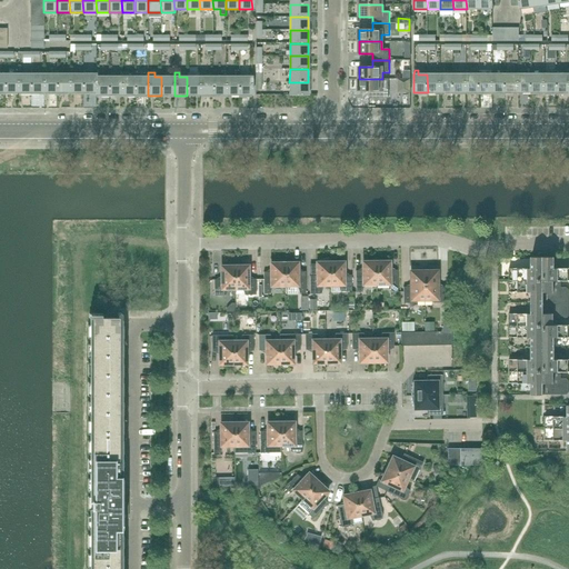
[(467,92),(479,92),(479,73),(467,75),(467,92)]
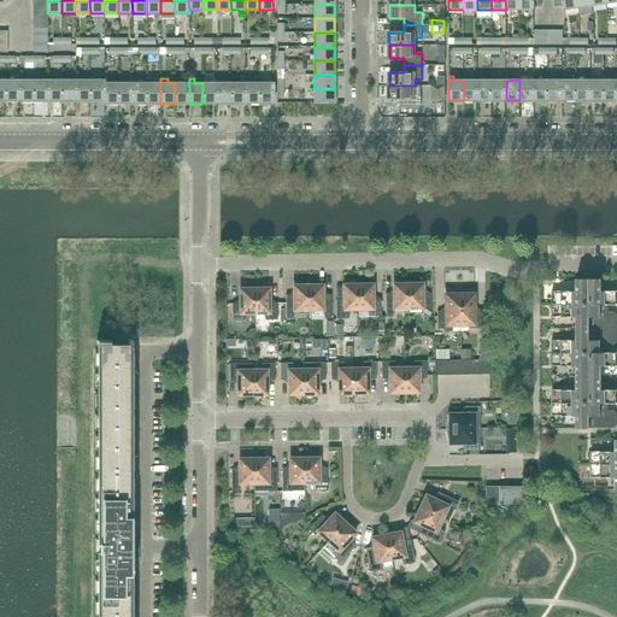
[(519,100),(534,100),(534,80),(519,80),(519,100)]
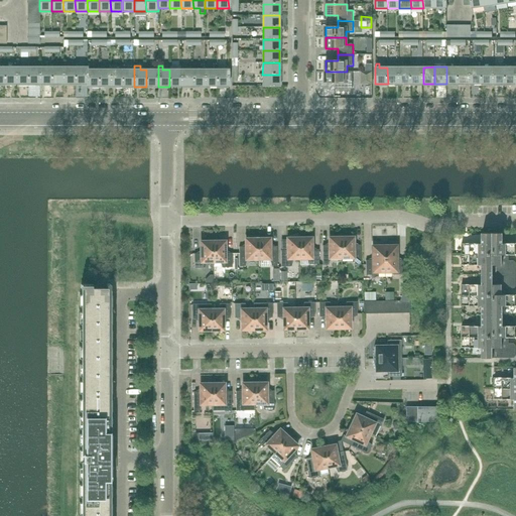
[(446,84),(459,84),(459,67),(446,67),(446,84)]
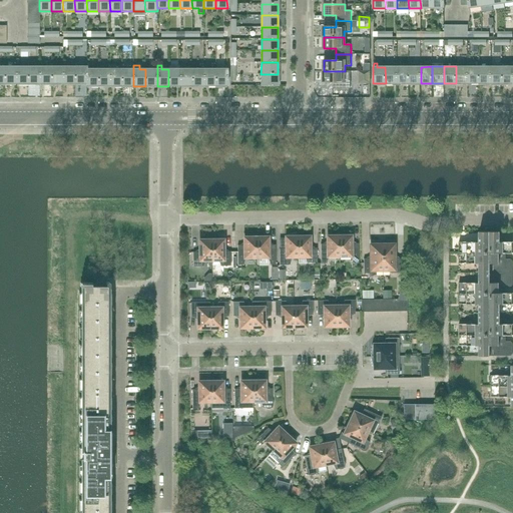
[(456,83),(467,83),(467,66),(456,66),(456,83)]
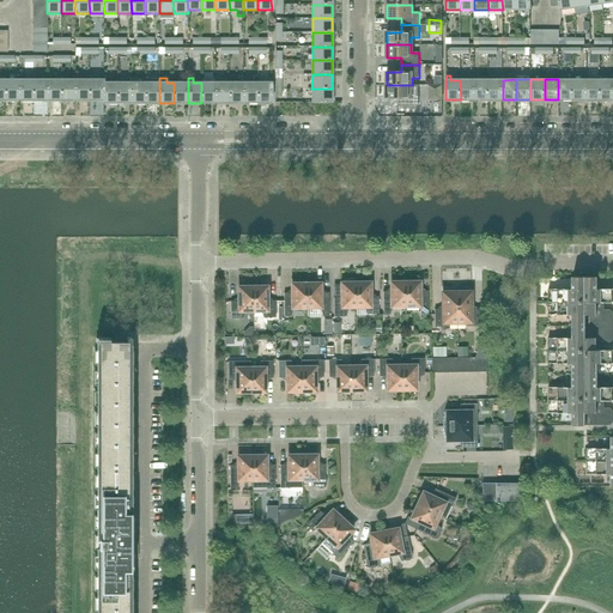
[(558,99),(572,99),(572,79),(558,79),(558,99)]
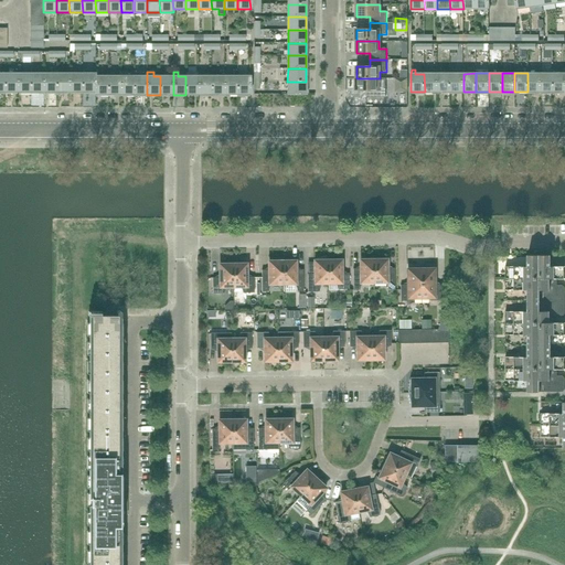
[(528,92),(541,92),(541,73),(528,73),(528,92)]
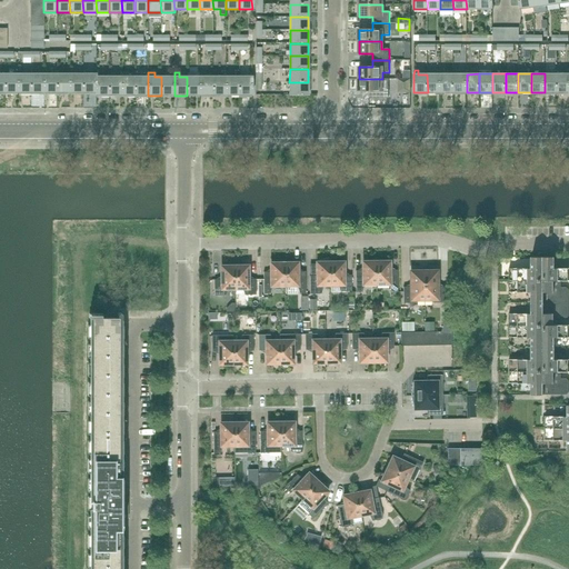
[(545,92),(558,92),(557,73),(545,73),(545,92)]
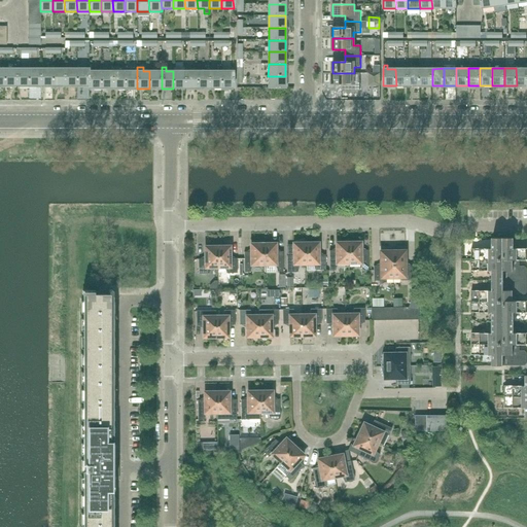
[(526,68),(516,68),(517,85),(526,85),(526,68)]
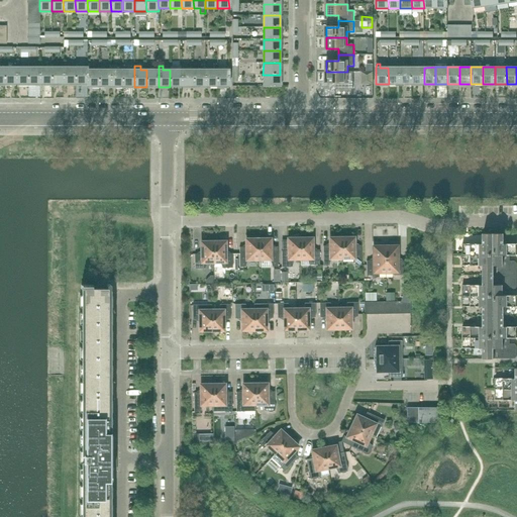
[(4,84),(16,84),(16,68),(4,68),(4,84)]
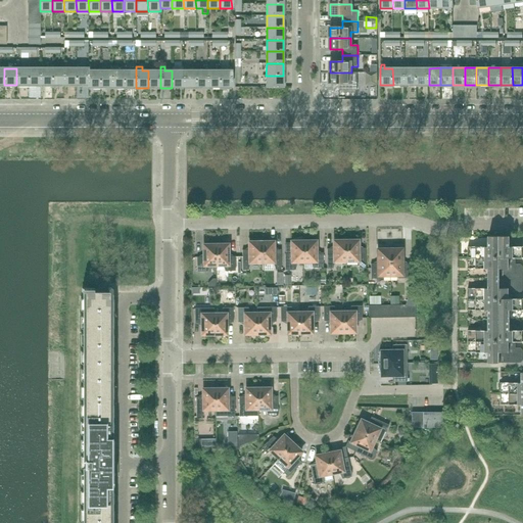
[(16,85),(29,85),(29,68),(16,68),(16,85)]
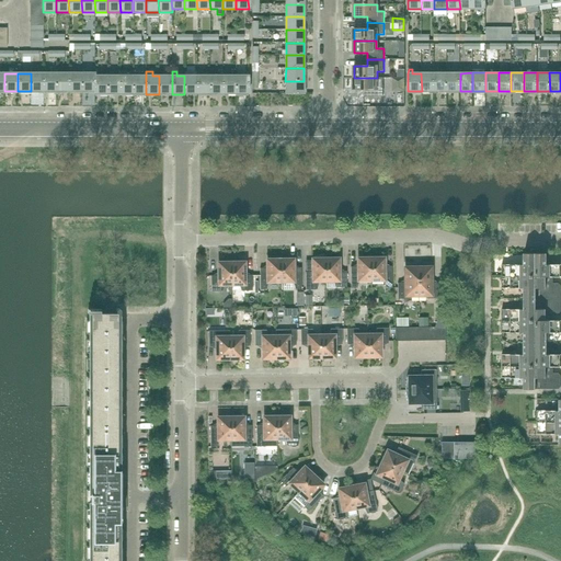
[(31,91),(43,91),(43,73),(31,73),(31,91)]
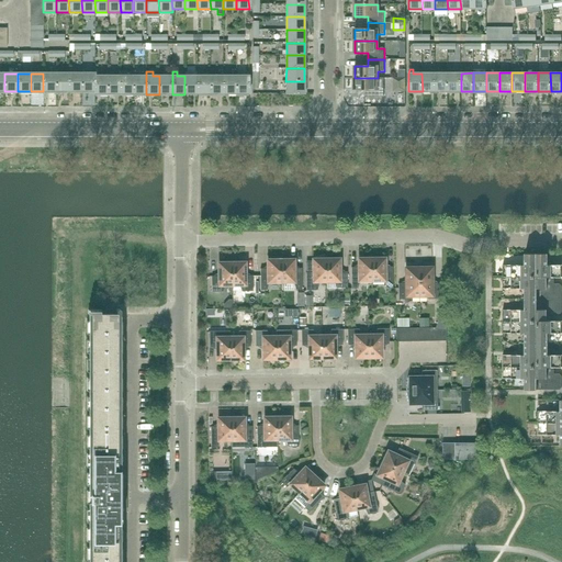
[(43,91),(56,91),(56,74),(43,74),(43,91)]
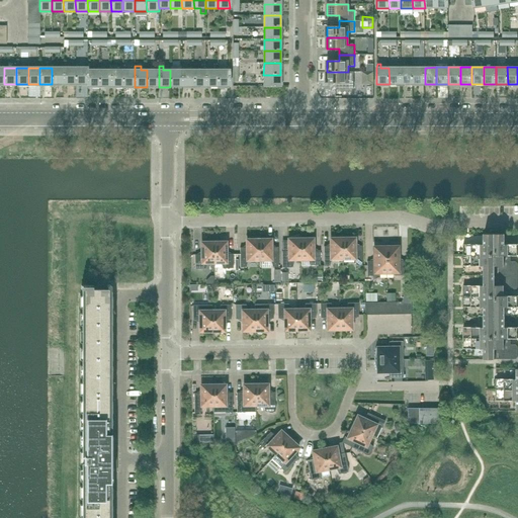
[(52,84),(64,84),(64,68),(52,68),(52,84)]
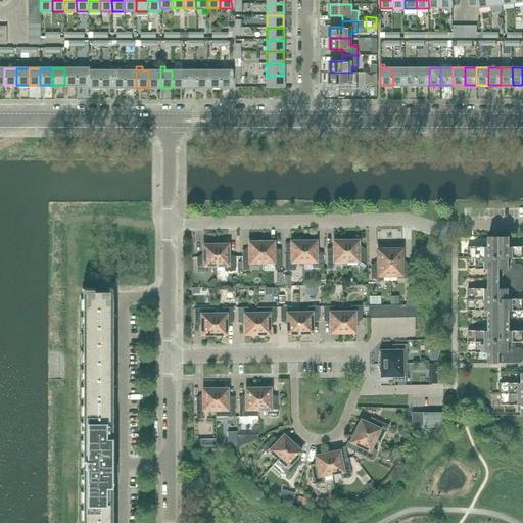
[(64,85),(77,85),(77,68),(64,68),(64,85)]
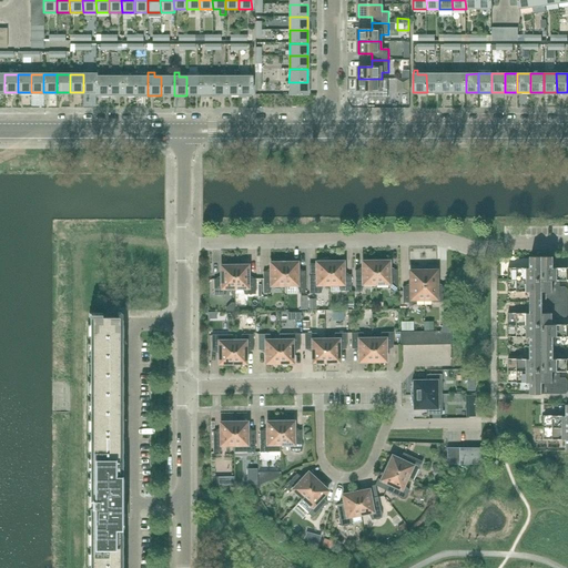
[(97,92),(97,77),(97,74),(83,74),(83,92),(95,92),(97,92)]
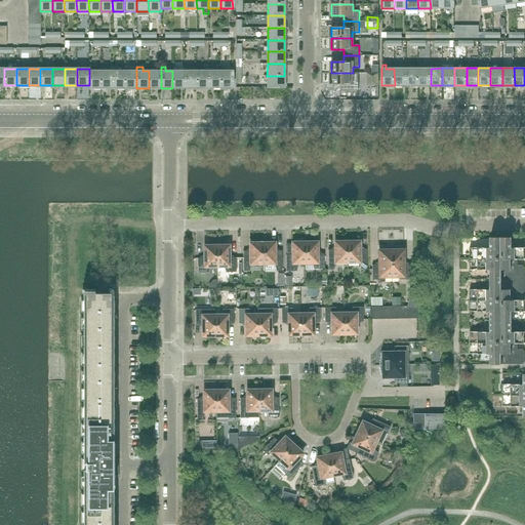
[(395,85),(406,85),(406,69),(394,69),(395,85)]
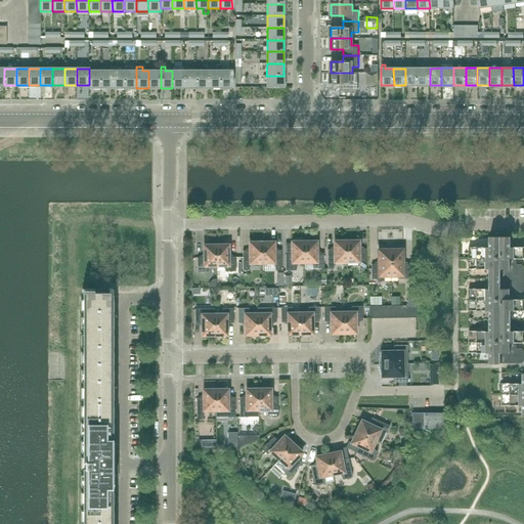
[(405,85),(418,85),(418,69),(405,69),(405,85)]
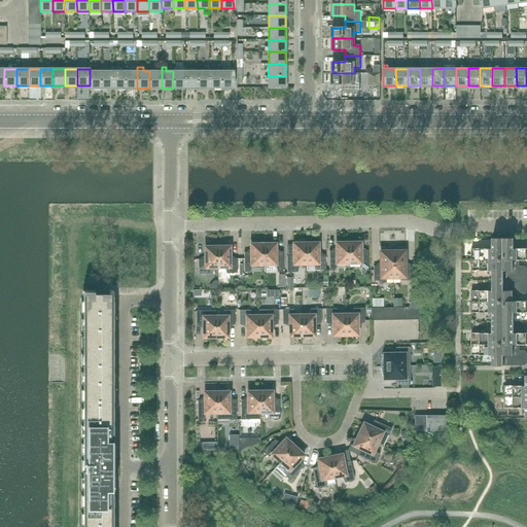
[(420,85),(432,85),(432,69),(420,69),(420,85)]
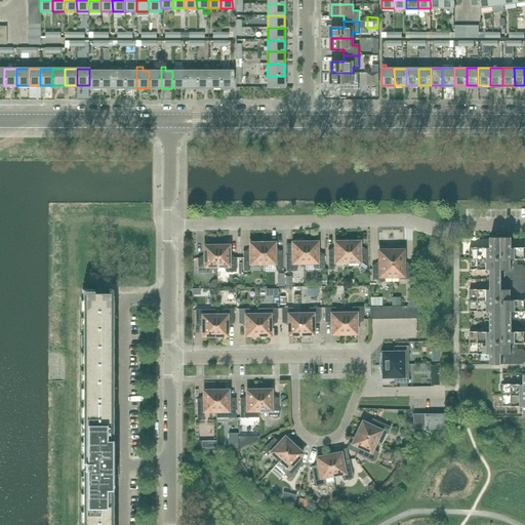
[(88,88),(101,88),(101,71),(89,71),(89,85),(88,85),(88,88)]
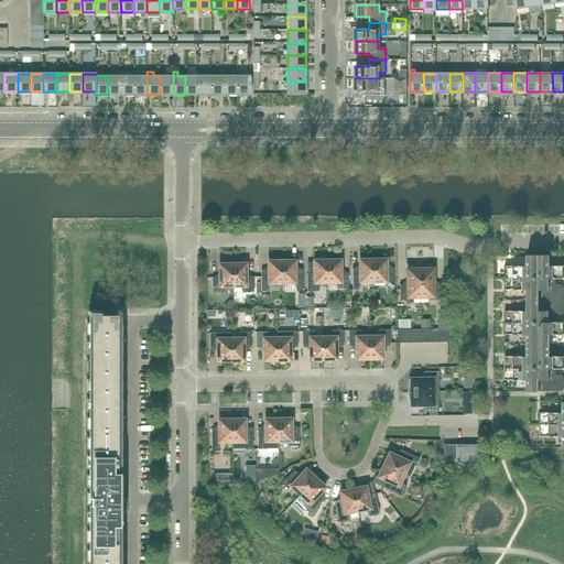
[(108,95),(121,95),(121,76),(108,76),(108,95)]
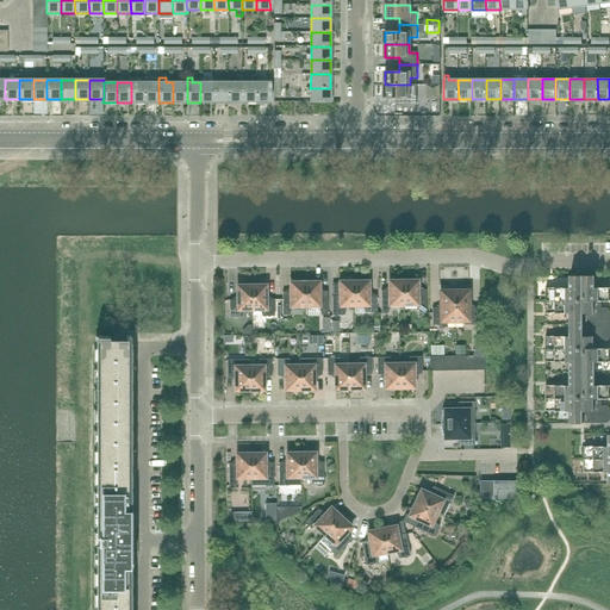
[(131,103),(144,103),(144,82),(131,82),(131,103)]
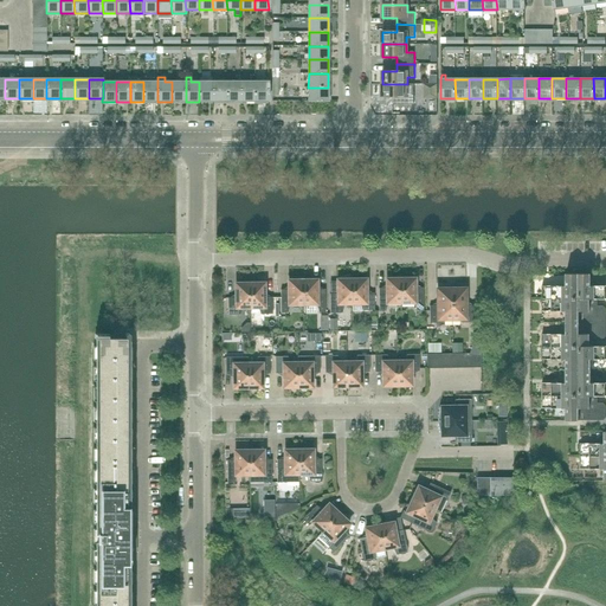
[(143,102),(158,102),(158,82),(143,82),(143,102)]
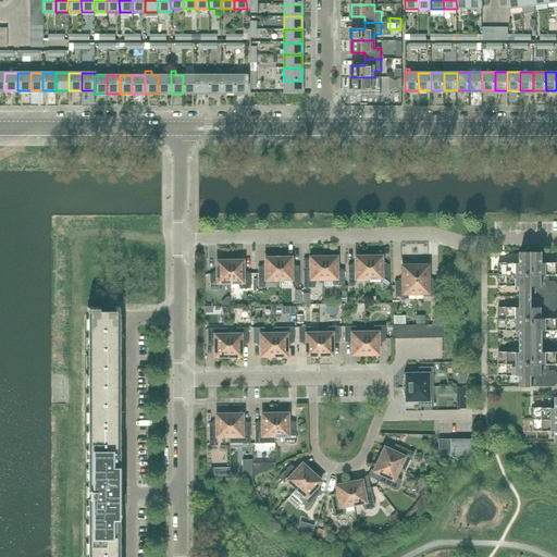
[(158,94),(171,94),(171,75),(158,75),(158,94)]
